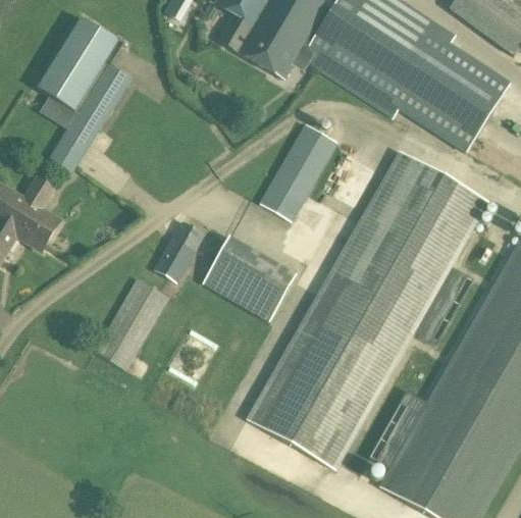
[(171,0),(165,11),(181,20),(194,0),(171,0)]
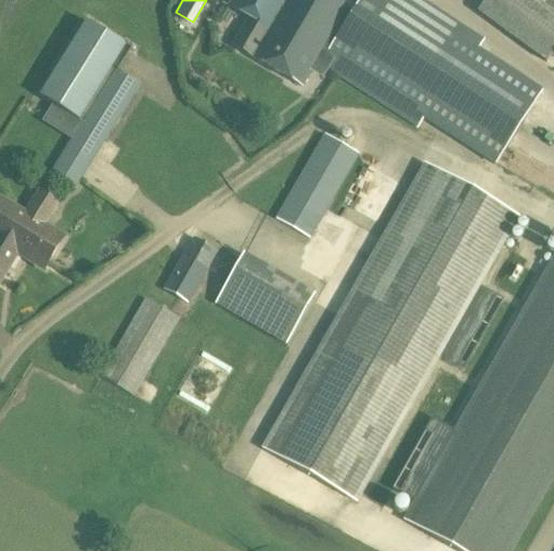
[(324,50),(350,8),(338,0),(230,0),(229,2),(250,16),(235,42),(303,85),(324,50)]
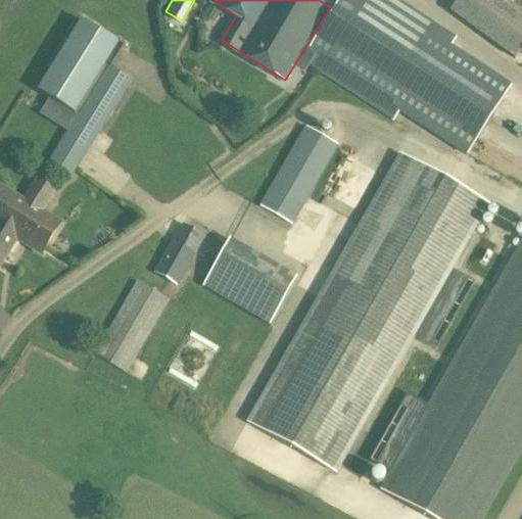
[(396,116),(400,109),(468,152),(513,84),(444,39),(449,30),(401,0),(339,0),(334,9),(330,7),(305,47),(316,53),(310,63),(396,116)]
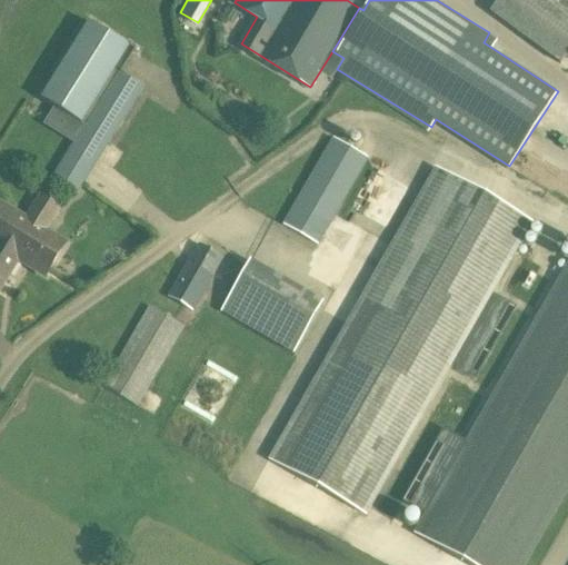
[(560,61),(567,50),(567,8),(556,0),(496,0),(489,10),(560,61)]
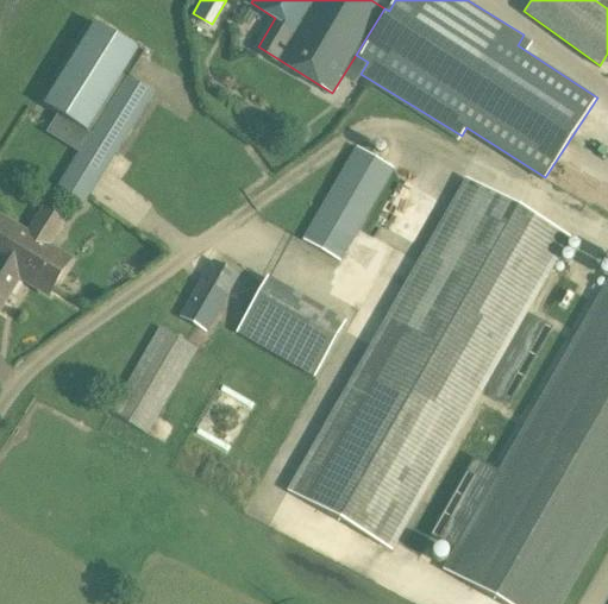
[(86,130),(138,48),(95,20),(43,102),(86,130)]
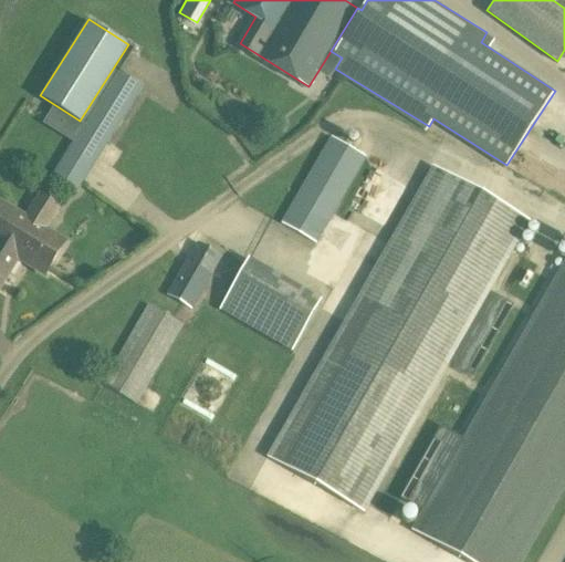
[(77,190),(144,84),(119,69),(53,175),(77,190)]
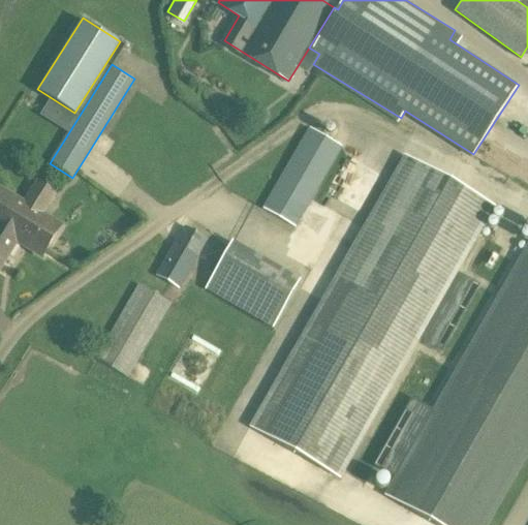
[(309,126),(264,207),(297,226),(343,146),(309,126)]
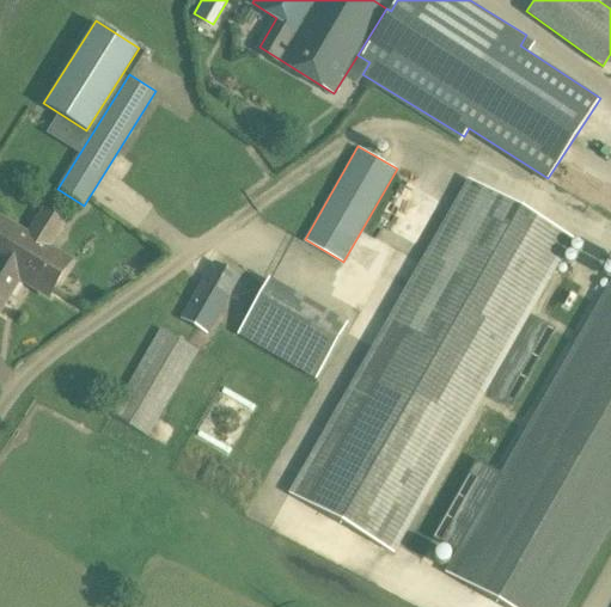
[(393,552),(484,392),(503,403),(549,324),(531,313),(574,237),(471,178),(291,494),(337,520),(376,541),(393,552)]
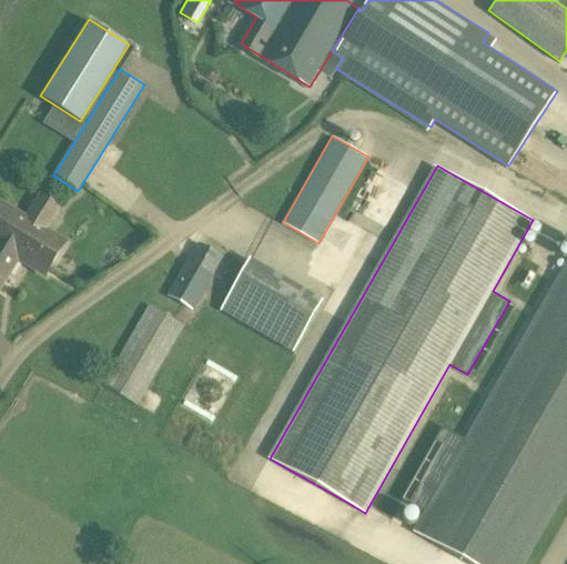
[(1,199),(0,200),(0,285),(20,253),(48,271),(67,240),(47,228),(61,204),(42,192),(36,202),(27,215),(1,199)]
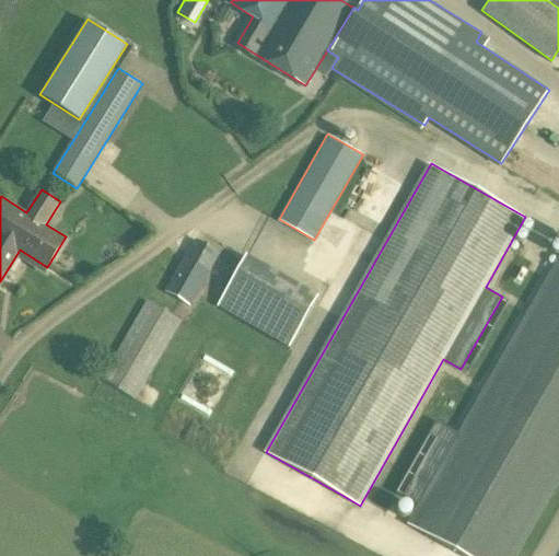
[(189,303),(219,254),(195,240),(165,289),(189,303)]
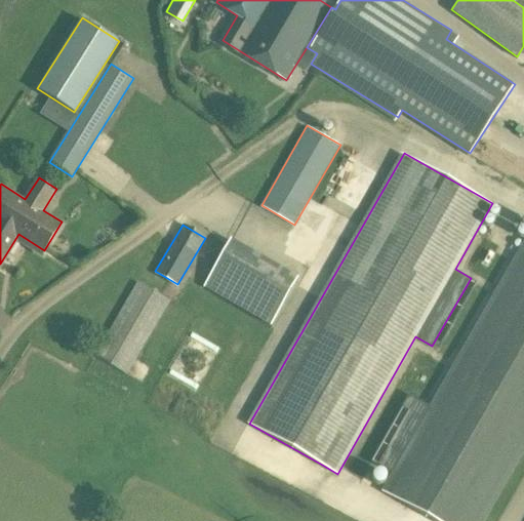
[(440,520),(483,520),(523,450),(523,237),(430,404),(409,393),(371,461),(393,473),(384,488),(440,520)]
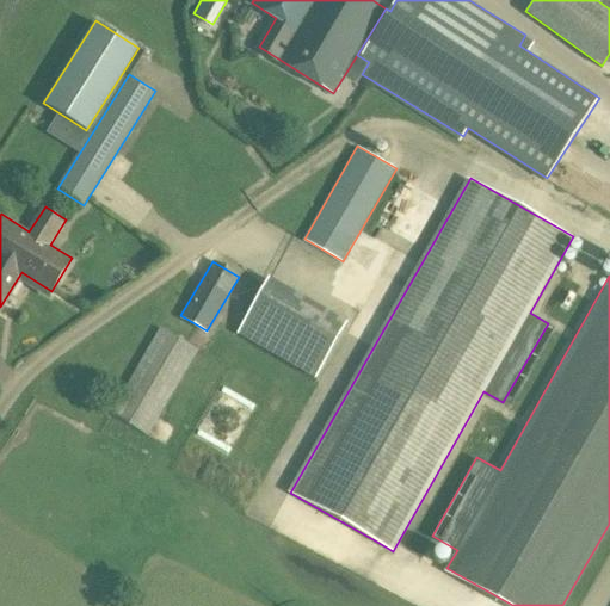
[(328,310),(296,365),(316,377),(347,321),(328,310)]
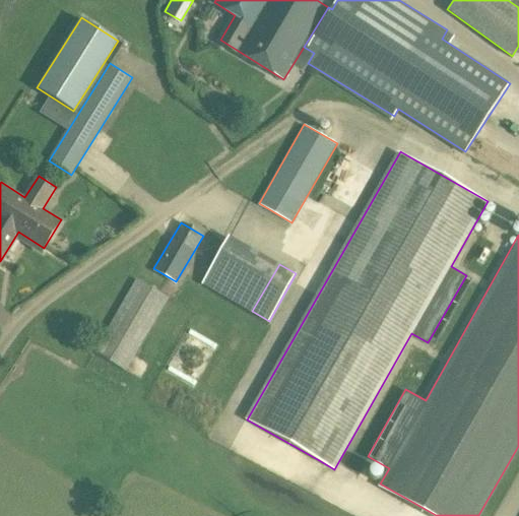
[(127,368),(169,296),(136,277),(94,349),(127,368)]
